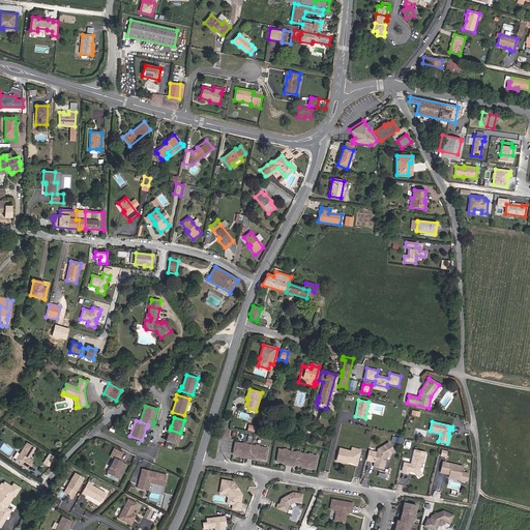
[(177,444),(180,433),(170,430),(169,433),(167,441),(177,444)]
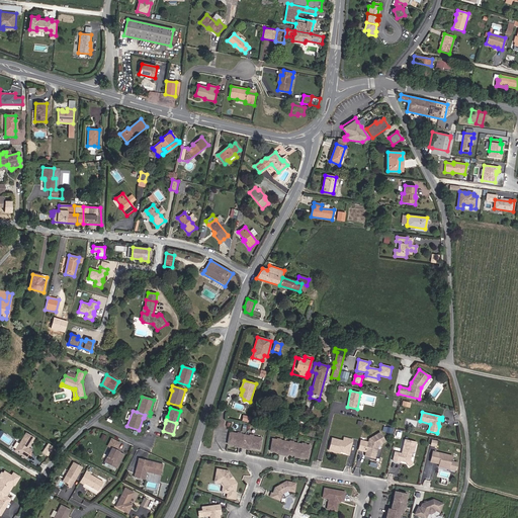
[(29,445),(34,438),(26,433),(14,451),(26,458),(31,450),(28,448),(27,447),(28,445),(29,445)]
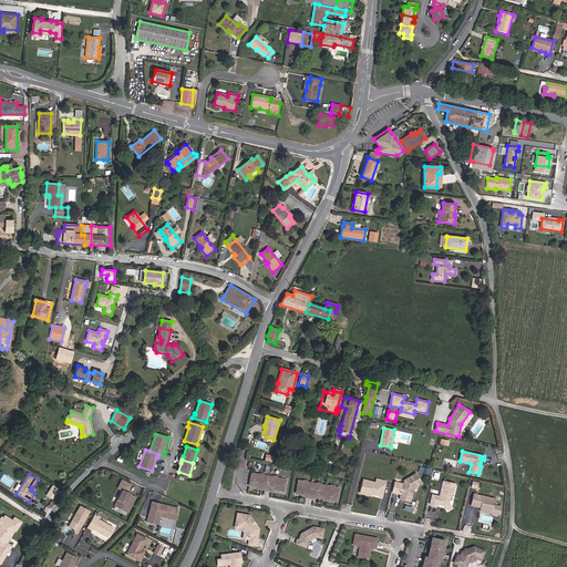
[(286,480),(251,474),(249,485),(260,487),(261,487),(261,490),(270,491),(270,490),(272,490),(284,492),(286,480)]
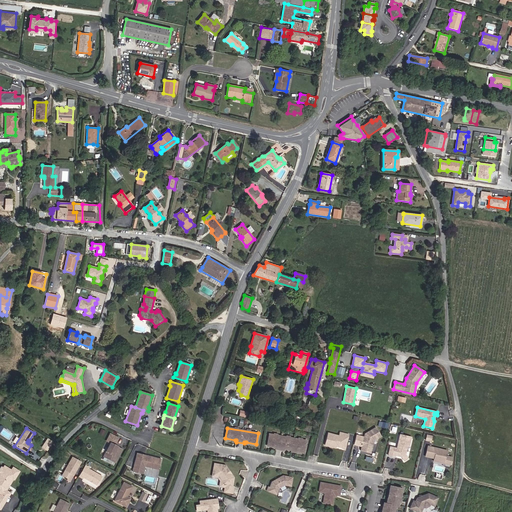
[(381,436),(375,428),(365,434),(361,451),(367,452),(367,450),(369,449),(371,450),(373,443),(371,443),(372,440),(374,441),(381,436)]
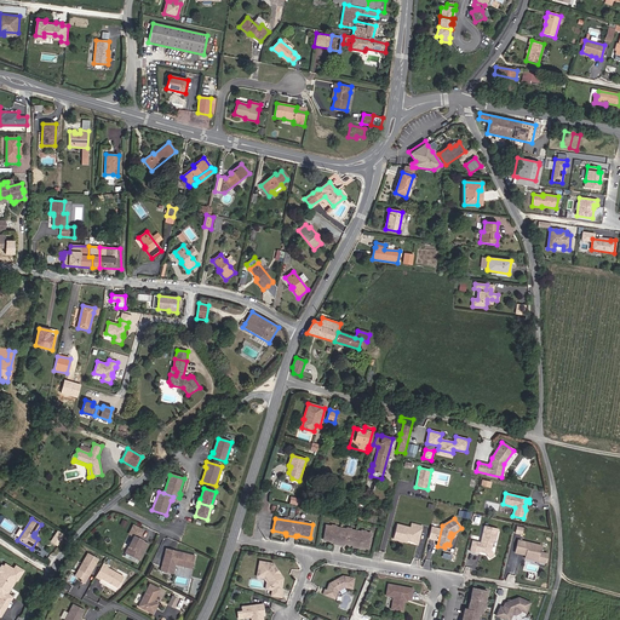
[(417,540),(419,532),(422,532),(423,527),(412,524),(411,528),(397,524),(394,540),(405,543),(405,540),(412,543),(417,540)]
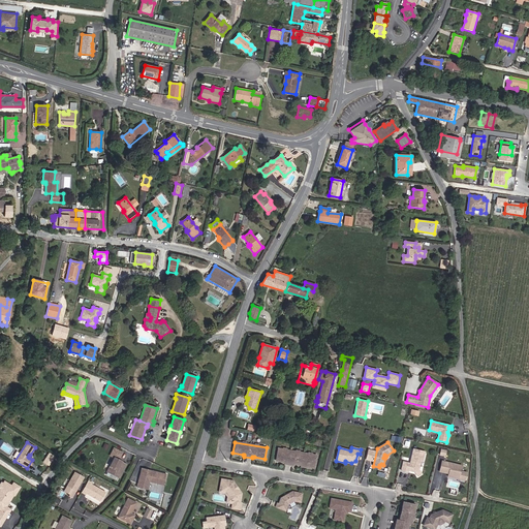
[(316,456),(279,448),(276,461),(285,462),(285,464),(292,465),(292,464),(301,465),(301,467),(306,467),(306,466),(314,467),(316,456)]
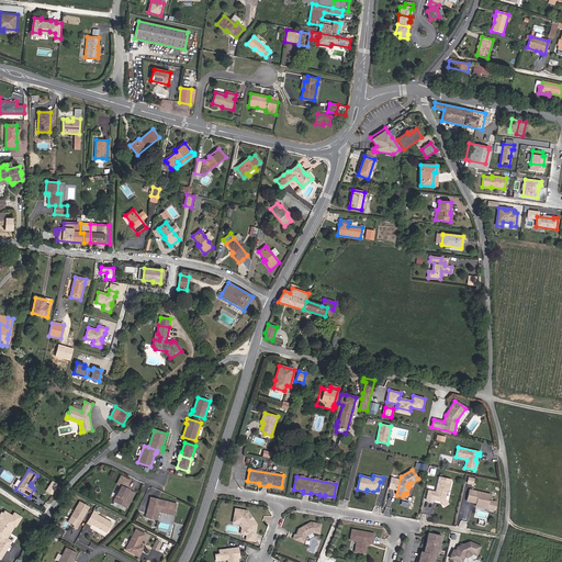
[(449,491),(451,481),(439,478),(435,493),(428,491),(426,501),(434,503),(434,501),(434,499),(436,499),(437,501),(440,502),(445,499),(447,490),(449,491)]
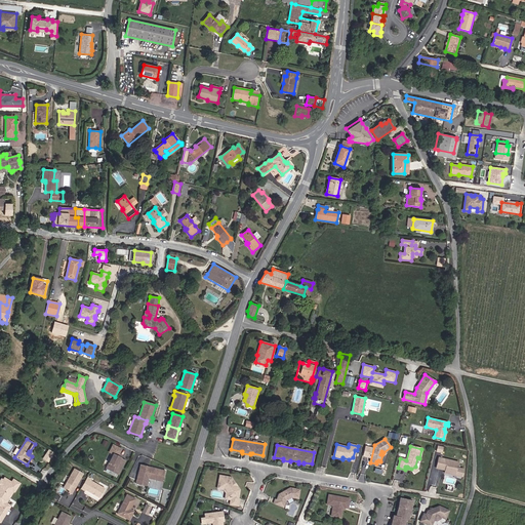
[(49,458),(53,453),(48,450),(45,455),(49,458)]
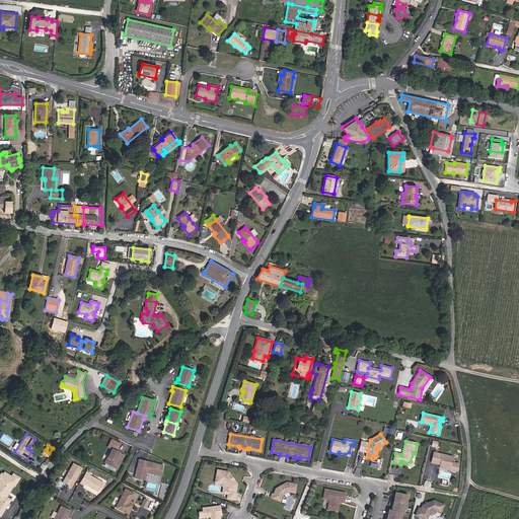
[(345,454),(339,452),(339,454),(350,457),(353,445),(351,445),(349,452),(345,454)]
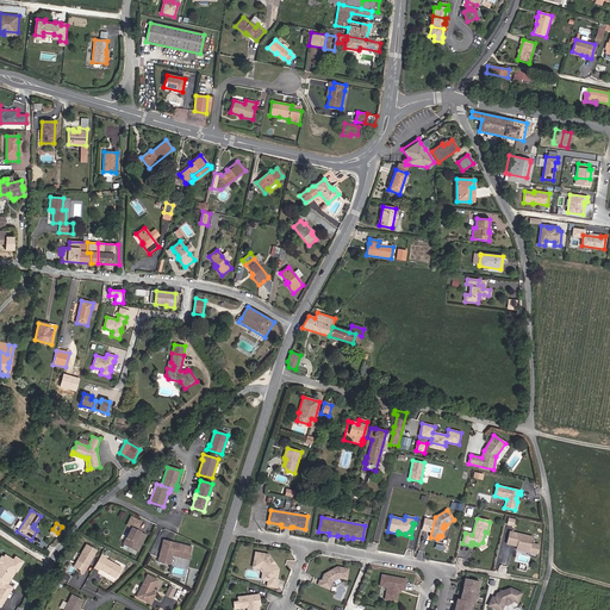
[(137,551),(145,535),(139,533),(137,531),(137,530),(136,530),(131,528),(124,543),(137,551)]
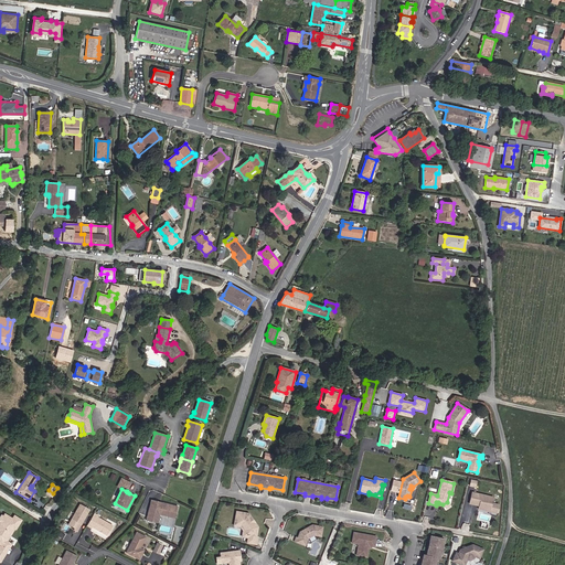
[(492,498),(471,492),(469,504),(473,505),(473,503),(479,504),(478,507),(478,509),(483,510),(484,508),(490,509),(489,512),(496,513),(498,505),(491,503),(492,498)]
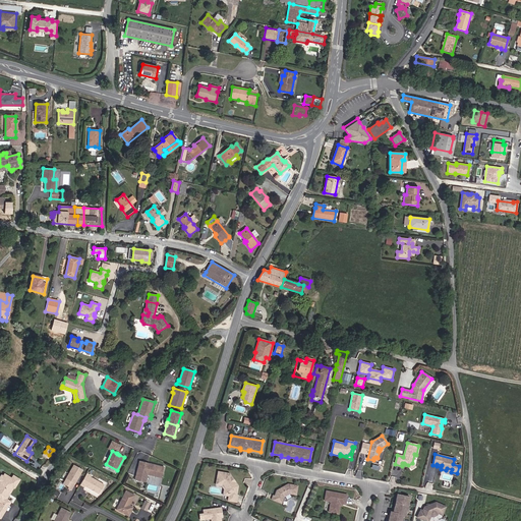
[(161,478),(164,467),(139,461),(134,479),(146,482),(148,474),(161,478)]
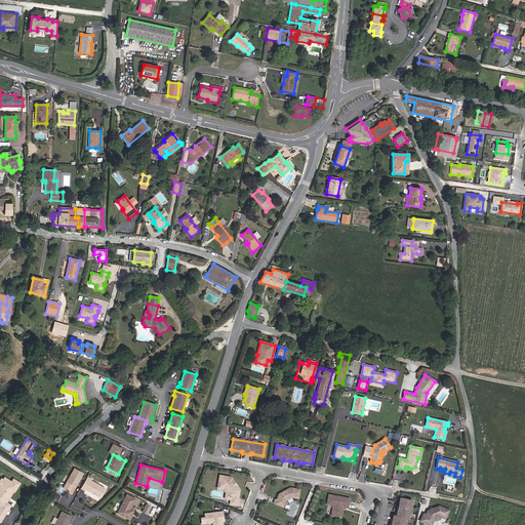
[(118,474),(107,468),(105,472),(117,478),(118,474)]
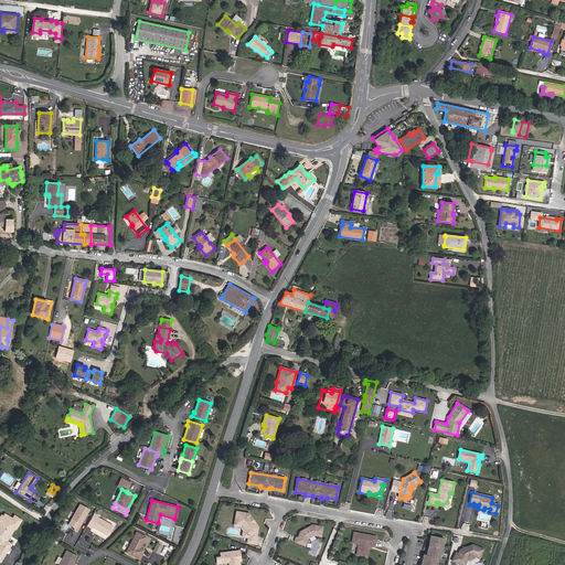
[(89,510),(80,504),(71,520),(77,523),(74,529),(73,530),(77,532),(89,510)]
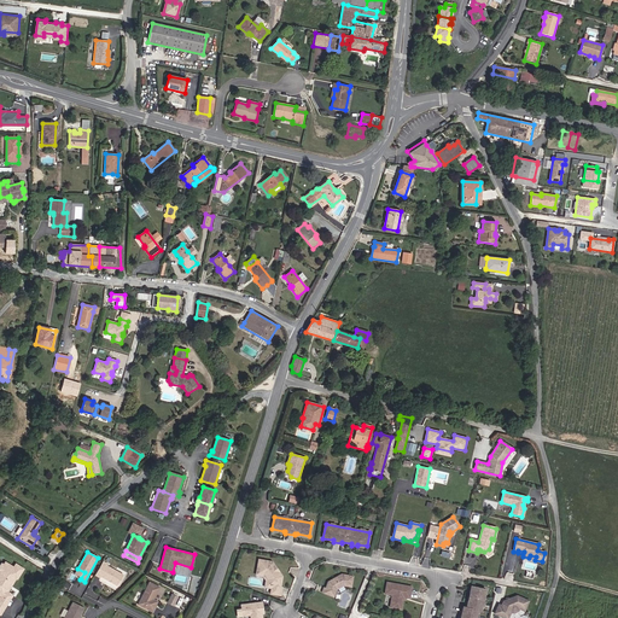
[(272,561),(258,559),(256,572),(264,573),(269,579),(268,586),(280,587),(281,577),(279,572),(277,571),(273,567),(274,565),(272,561)]
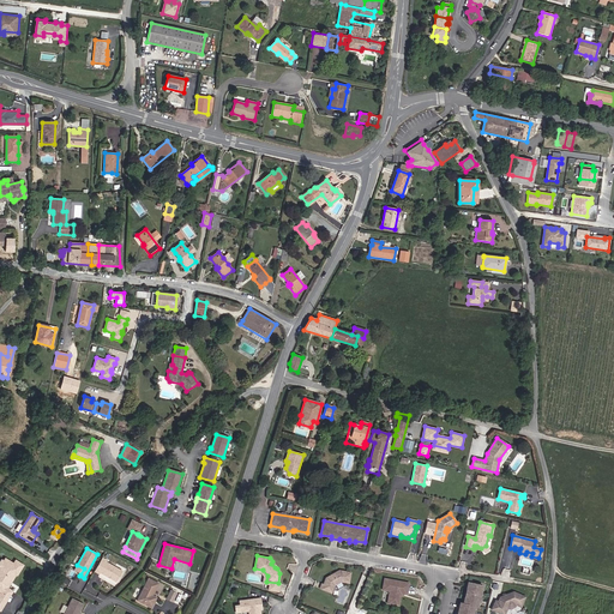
[(1,560),(0,560),(0,591),(1,593),(0,594),(0,599),(6,603),(13,591),(7,589),(10,585),(7,584),(10,581),(12,582),(16,575),(17,575),(23,566),(16,561),(13,565),(10,564),(11,561),(5,558),(2,561),(1,560)]
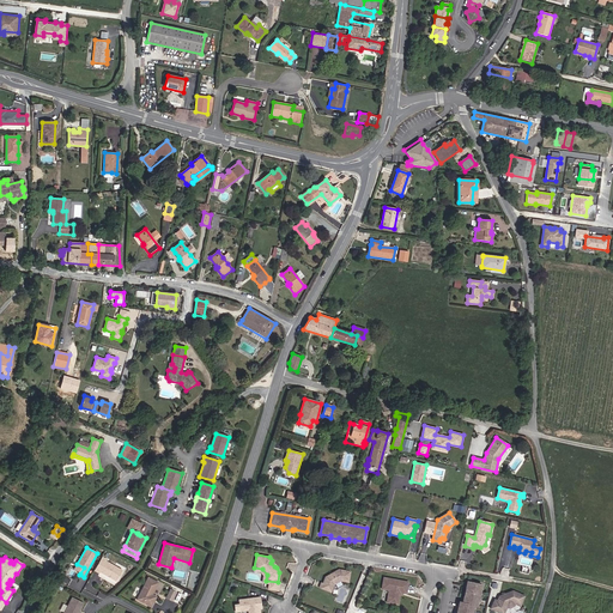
[(116,581),(122,571),(107,562),(107,560),(102,557),(93,570),(99,574),(101,572),(116,581)]
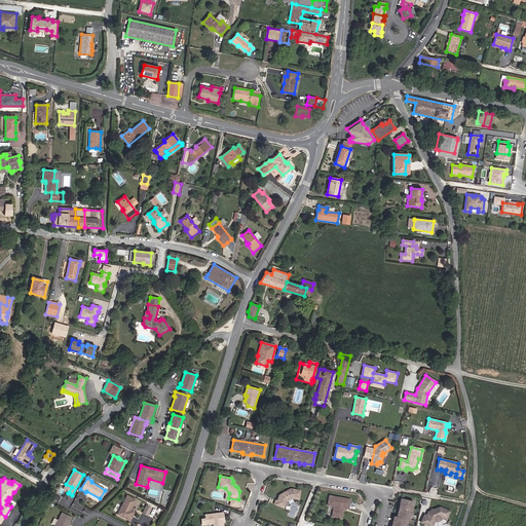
[(69,492),(72,487),(66,484),(63,489),(69,492)]
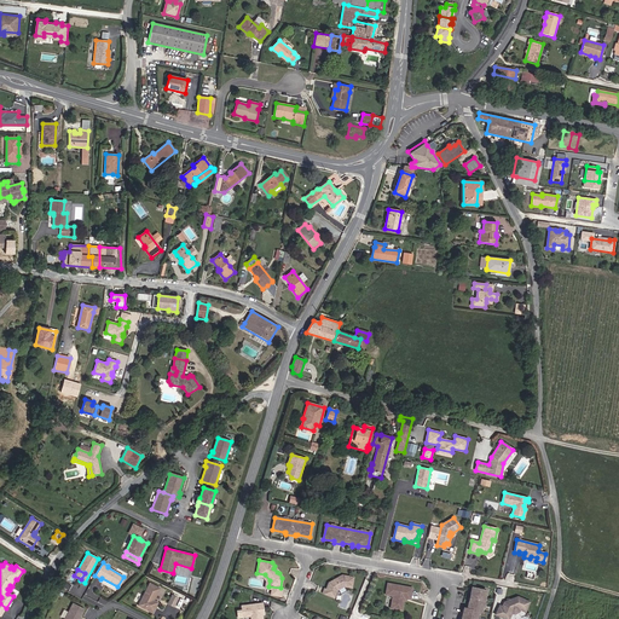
[(281,596),(282,589),(281,588),(268,586),(270,580),(265,574),(256,573),(256,576),(262,577),(266,582),(265,588),(268,588),(267,594),(281,596)]
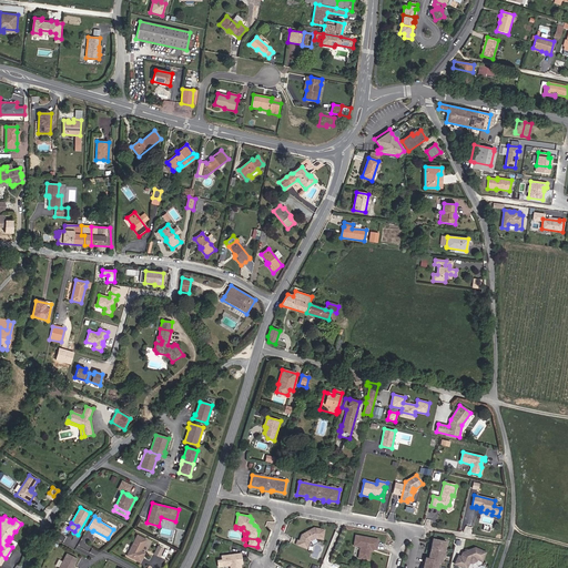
[(298,540),(297,540),(296,545),(306,548),(310,541),(315,538),(322,539),(324,529),(313,527),(304,533),(304,534),(303,535),(301,535),(298,540)]
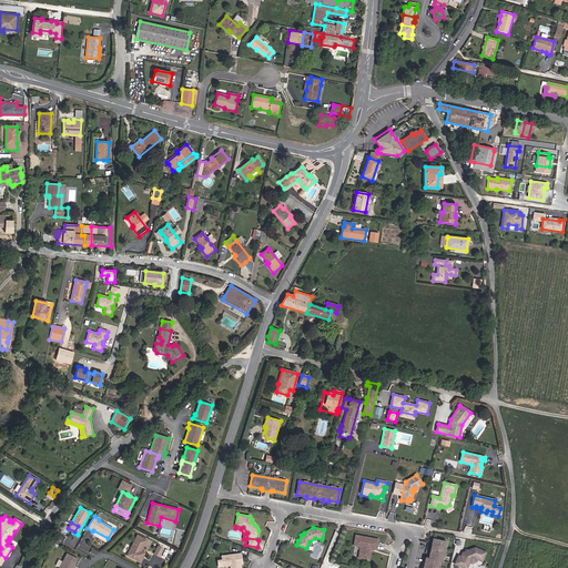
[(141,551),(146,540),(138,535),(127,556),(140,563),(144,553),(141,551)]
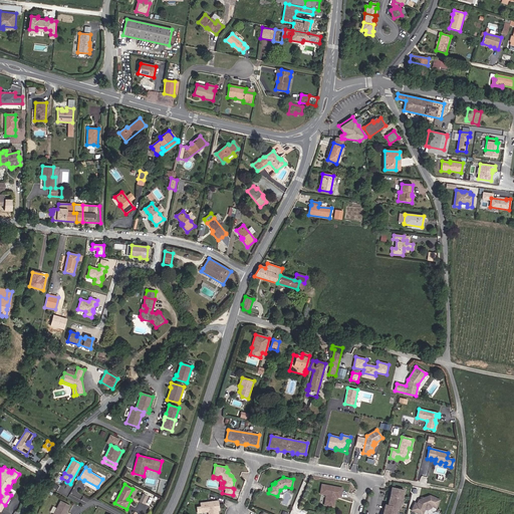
[(342,489),(322,485),(320,494),(326,495),(324,506),(334,507),(335,500),(334,498),(334,497),(338,498),(340,498),(342,489)]
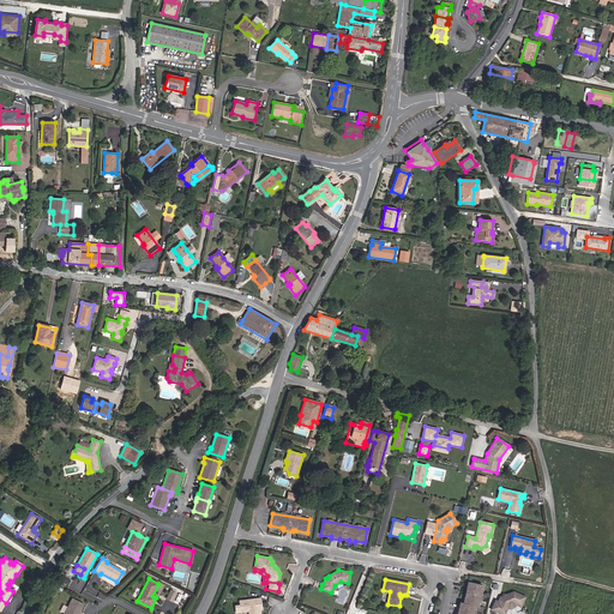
[(477,585),(468,583),(463,605),(459,603),(457,613),(473,613),(473,612),(474,607),(477,607),(479,602),(480,599),(482,587),(481,587),(477,585)]
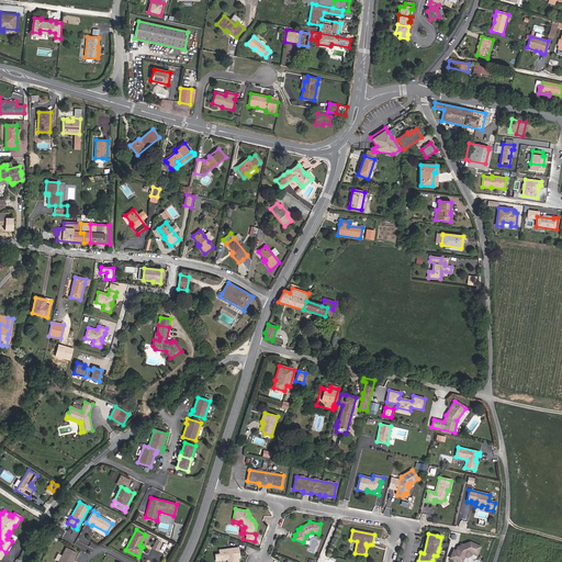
[(158,551),(163,543),(157,540),(153,549),(158,551)]
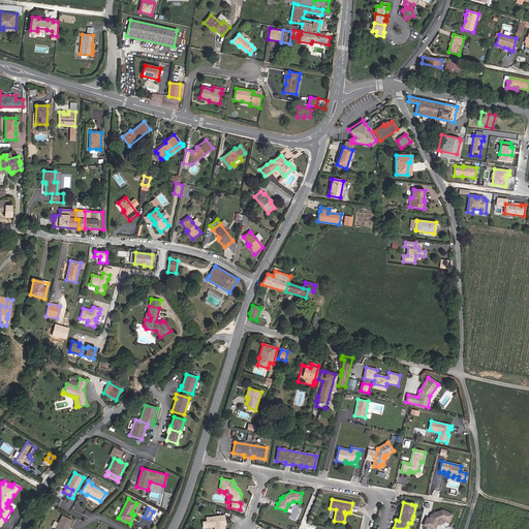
[(427,518),(423,525),(431,528),(434,528),(437,524),(439,524),(443,523),(444,521),(448,523),(453,515),(442,510),(431,515),(429,519),(427,518)]
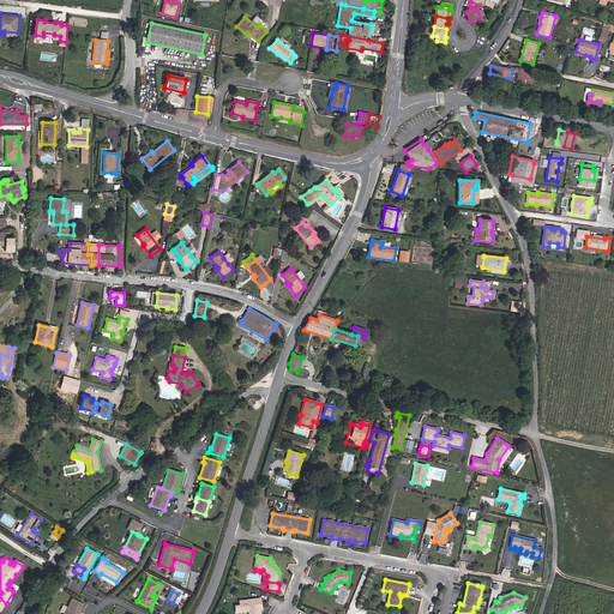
[(78,613),(83,605),(72,599),(64,613),(78,613)]
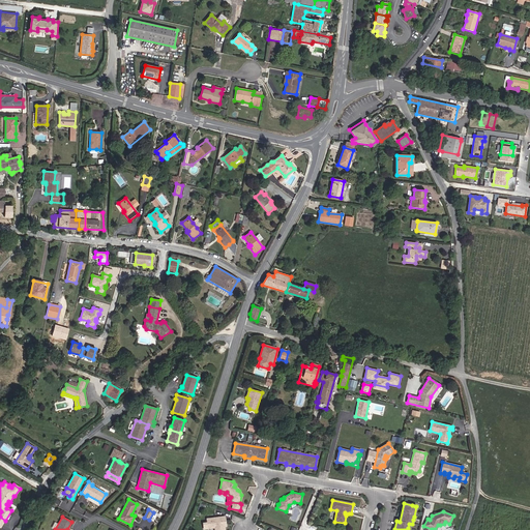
[(226,526),(225,517),(207,519),(207,524),(204,524),(204,529),(214,528),(214,529),(225,529),(225,528),(224,528),(224,526),(225,526),(226,526)]
